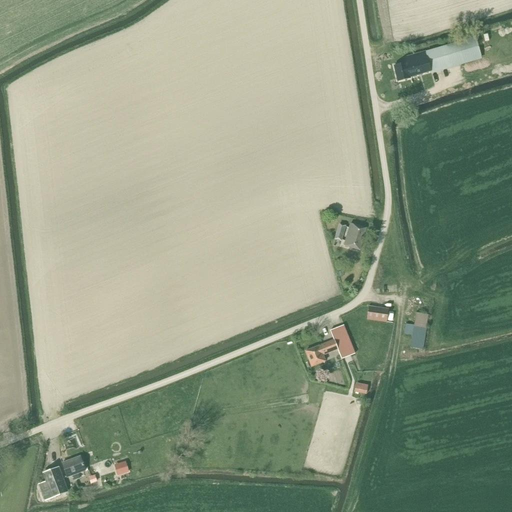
[(481,56),(476,37),(426,52),(405,58),(406,63),(394,66),(398,82),(410,79),(410,78),(430,72),(430,71),(481,56)]
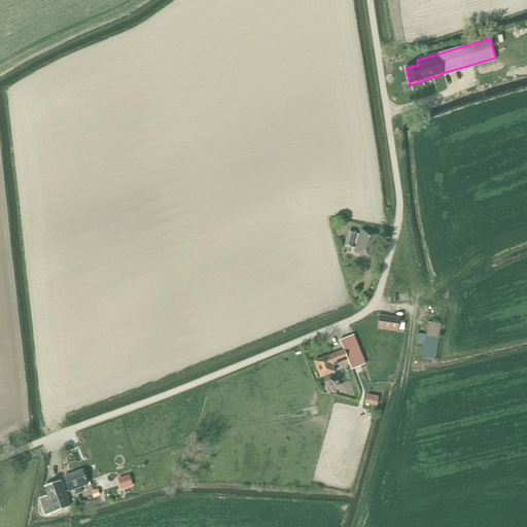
[(435,102),(448,99),(447,94),(433,97),(435,102)]
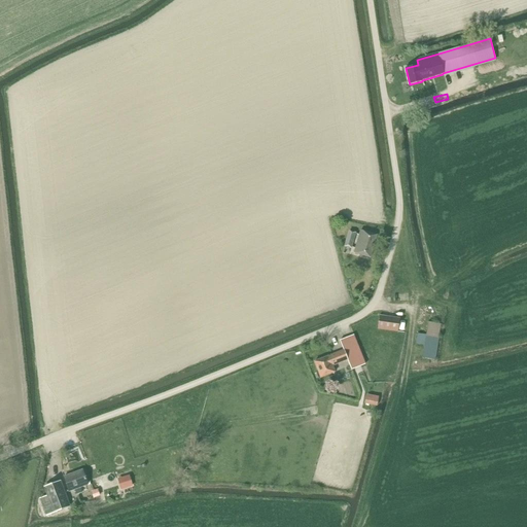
[(345,247),(351,249),(356,233),(350,231),(345,247)]
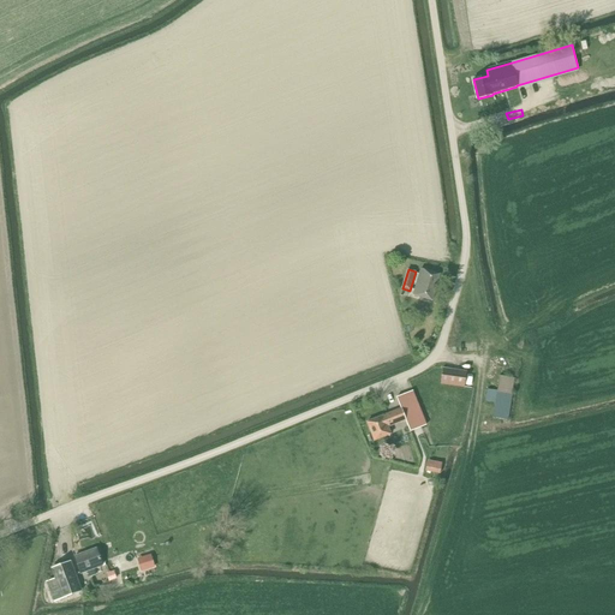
[(421,269),(413,296),(433,302),(440,274),(421,269)]
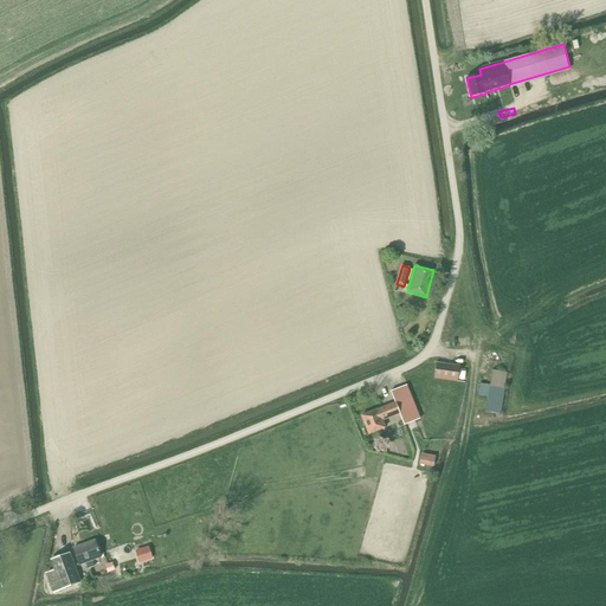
[(433,379),(458,382),(461,366),(436,362),(433,379)]
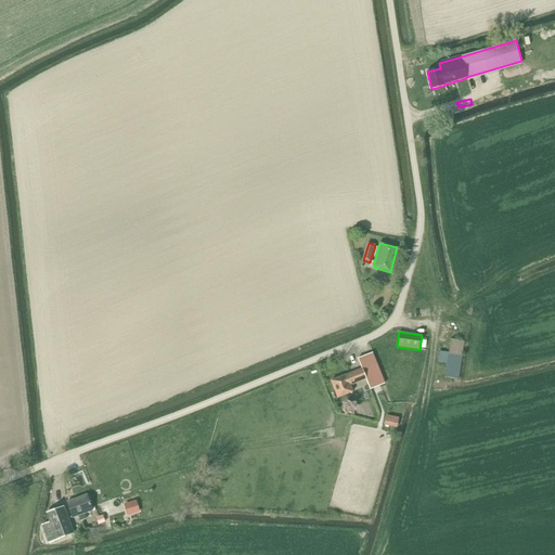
[(451,339),(444,377),(457,379),(464,341),(451,339)]
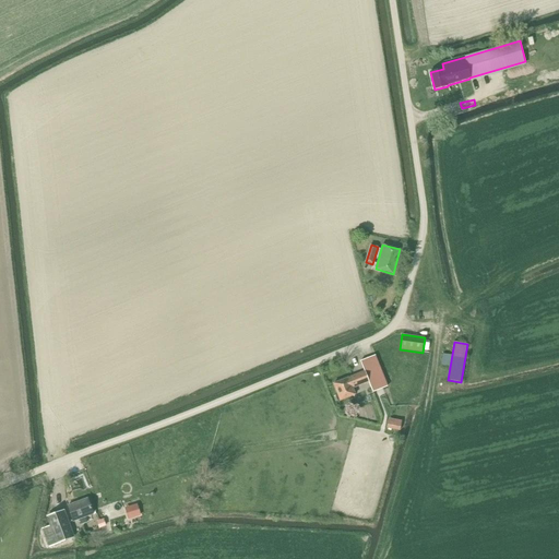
[(372,393),(388,387),(375,356),(360,361),(365,372),(333,384),(341,401),(355,395),(353,389),(369,382),(372,393)]
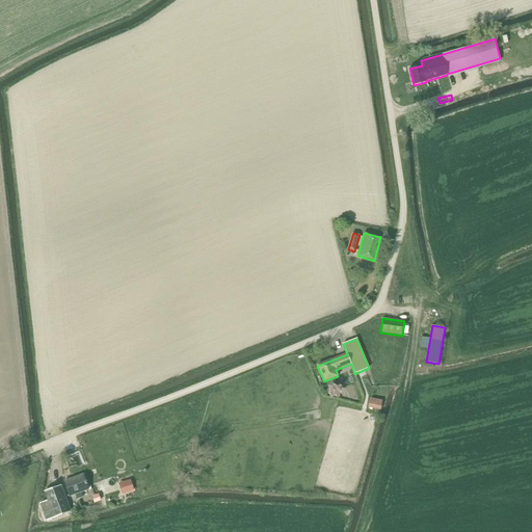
[(368,407),(380,410),(382,401),(370,399),(368,407)]
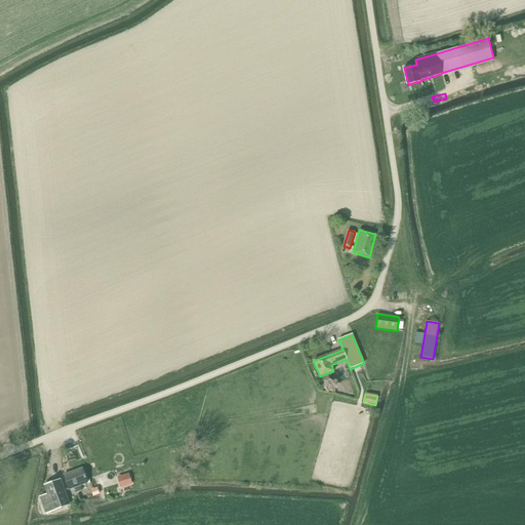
[(69,462),(84,457),(80,443),(64,448),(69,462)]
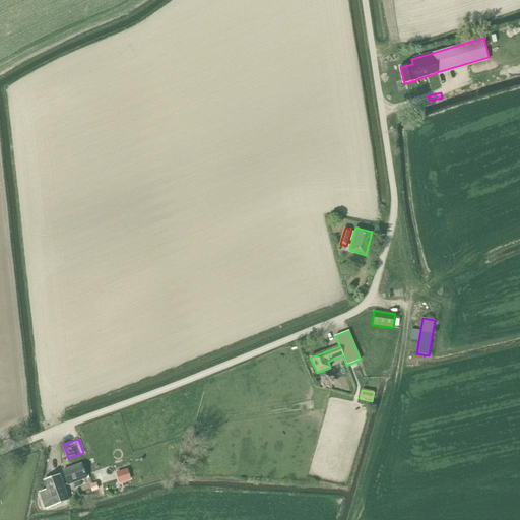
[(74,483),(76,489),(81,486),(79,481),(86,478),(81,464),(63,471),(68,485),(74,483)]
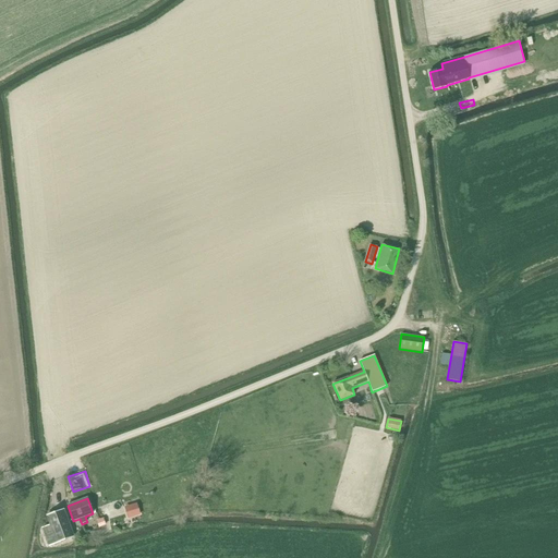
[(124,507),(129,519),(141,516),(137,504),(124,507)]
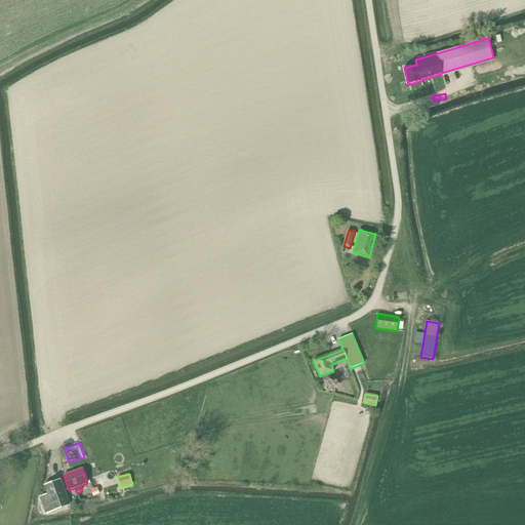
[(71,506),(61,479),(43,485),(46,494),(39,496),(46,515),(71,506)]
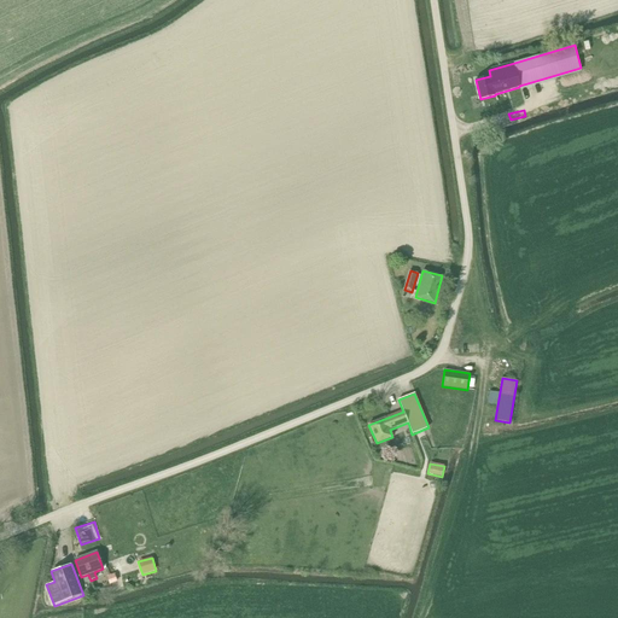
All buildings are outlined.
